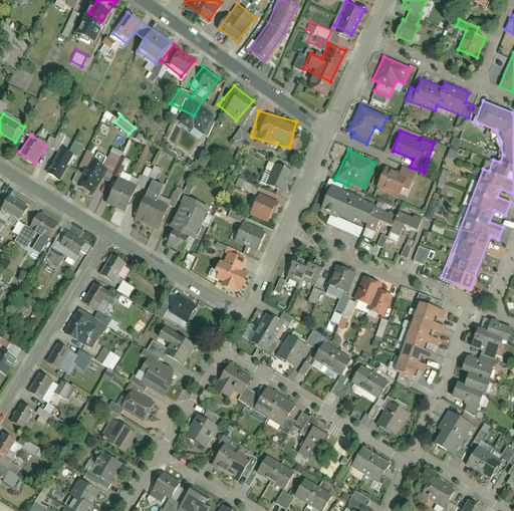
[(74,162),(59,152),(48,168),(63,178),(74,162)]
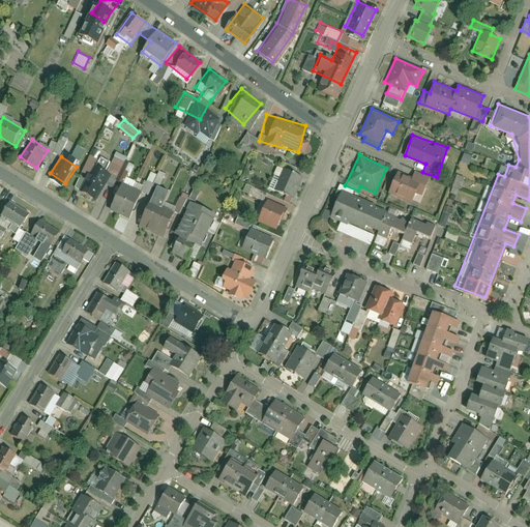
[(79,186),(94,199),(112,176),(96,164),(79,186)]
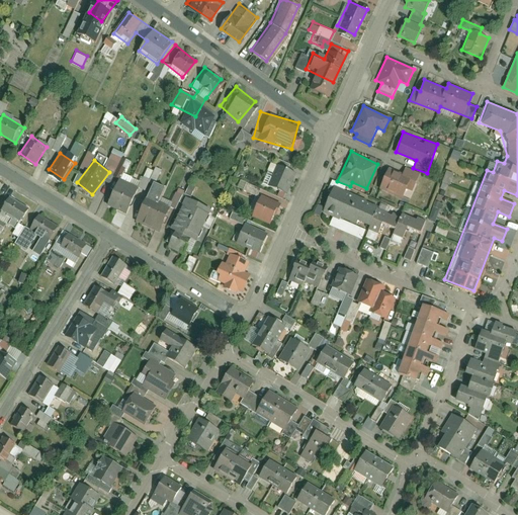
[(282,191),(291,171),(273,163),(265,183),(282,191)]
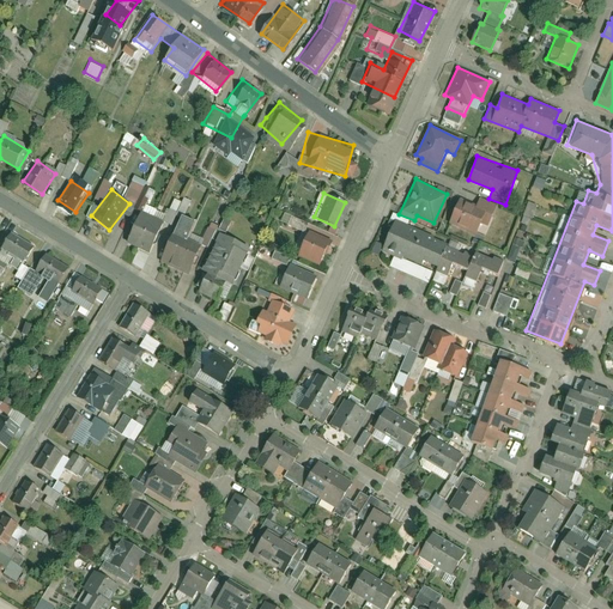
[(183,195),(177,208),(184,212),(192,199),(183,195)]
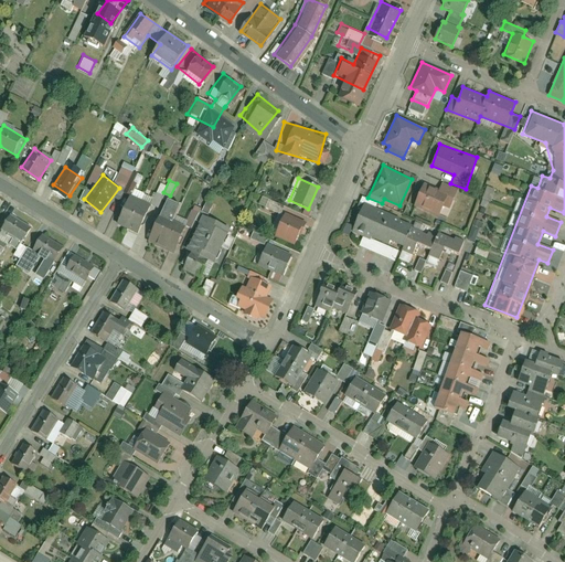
[(414,204),(439,215),(444,205),(450,208),(458,189),(443,181),(438,190),(438,191),(423,184),(414,204)]
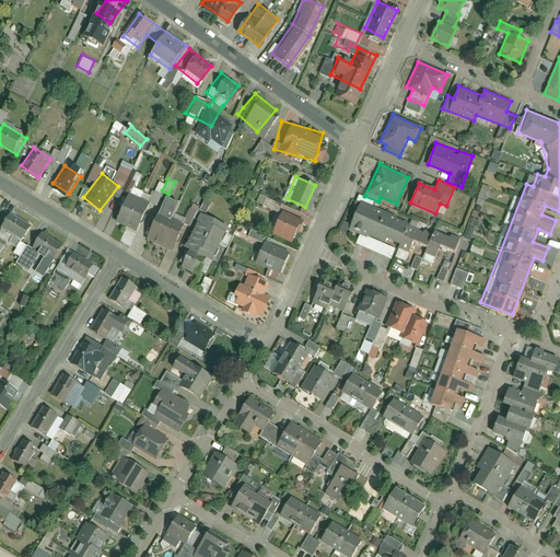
[(476,201),(483,204),(490,185),(482,183),(476,201)]
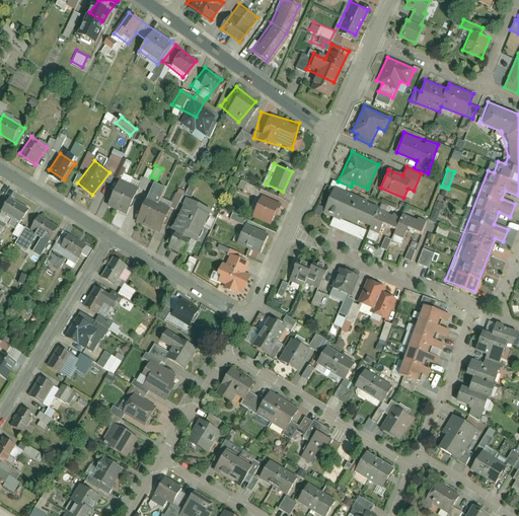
[(127,215),(138,191),(119,181),(107,206),(127,215)]
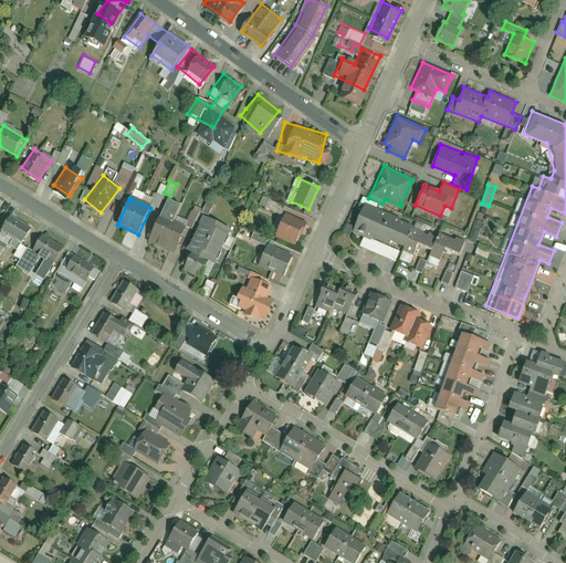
[(194,204),(186,222),(191,226),(199,206),(194,204)]
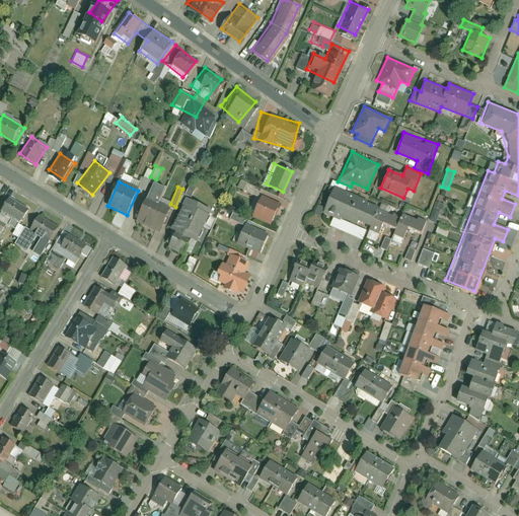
[(369,226),(378,206),(334,187),(323,211),(356,225),(357,221),(369,226)]
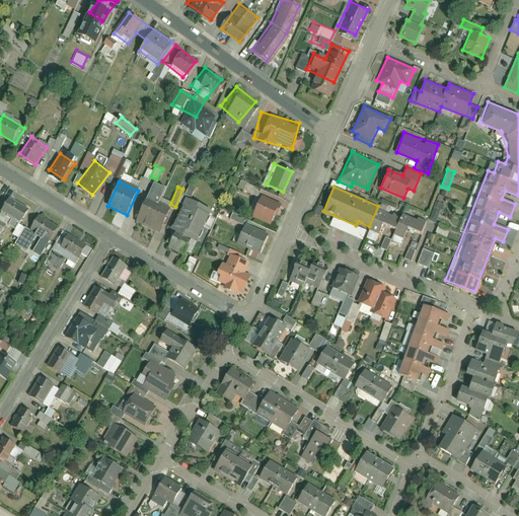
[(27,204),(6,191),(0,201),(0,213),(16,223),(27,204)]
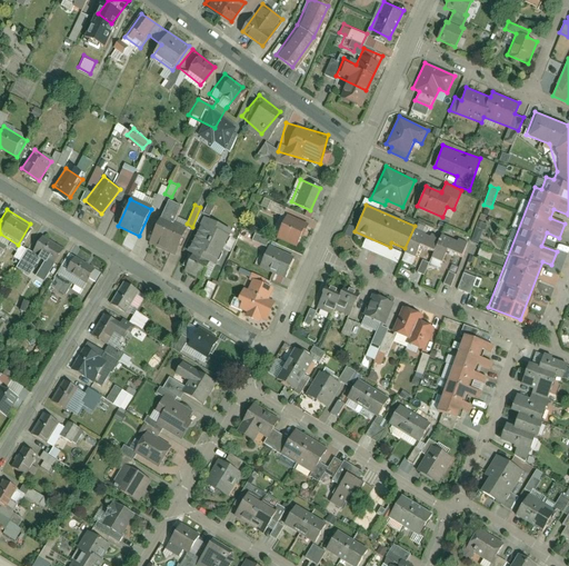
[(228,221),(207,214),(187,266),(202,272),(209,255),(213,257),(228,221)]
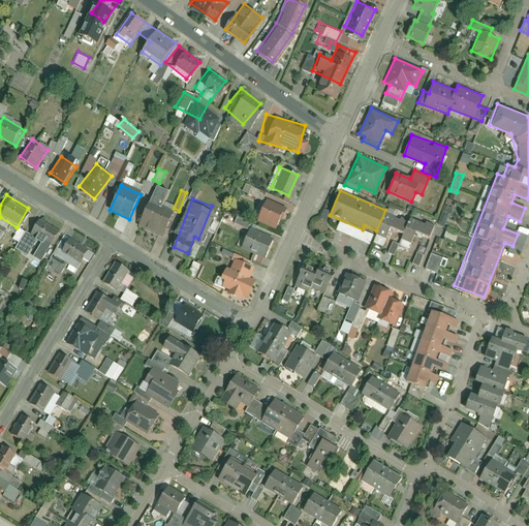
[(275,226),(284,205),(271,198),(266,210),(256,206),(252,216),(275,226)]
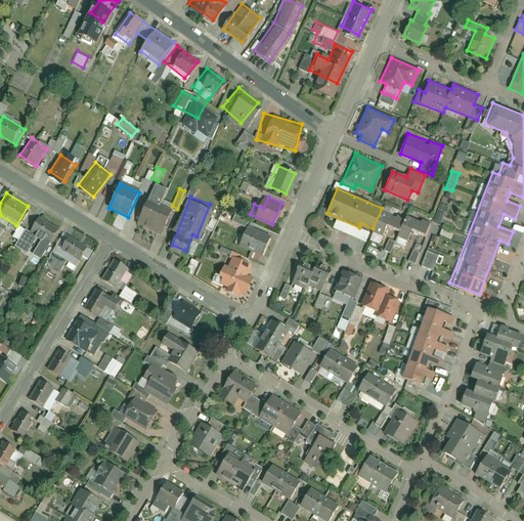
[(172,212),(147,199),(136,219),(161,232),(172,212)]
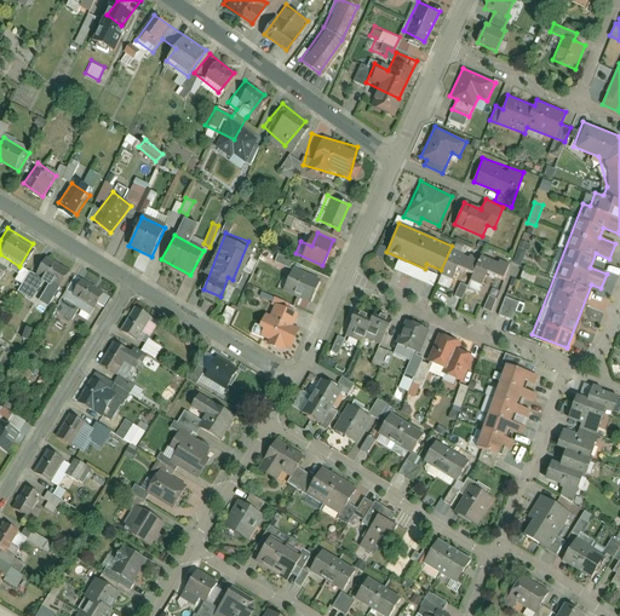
[(512,258),(520,262),(529,242),(522,239),(512,258)]
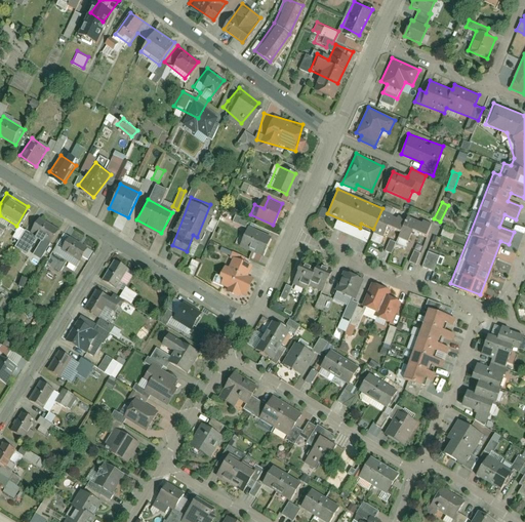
[(48,241),(57,227),(37,211),(27,226),(48,241)]
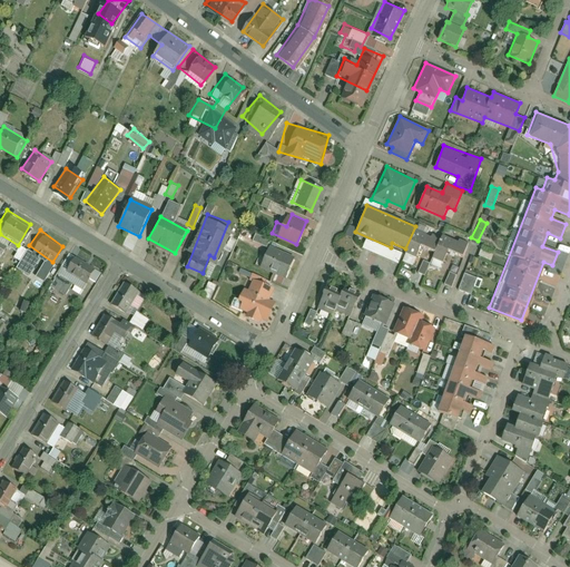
[(442,234),(441,238),(414,230),(406,253),(416,256),(420,245),(435,251),(432,257),(443,261),(448,250),(463,255),(468,243),(442,234)]
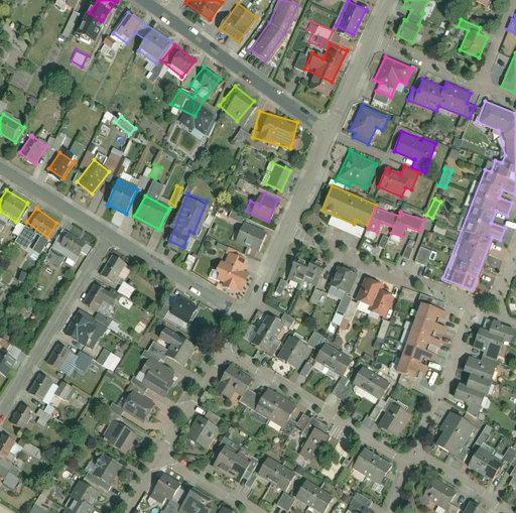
[(256,251),(265,233),(238,220),(230,238),(256,251)]
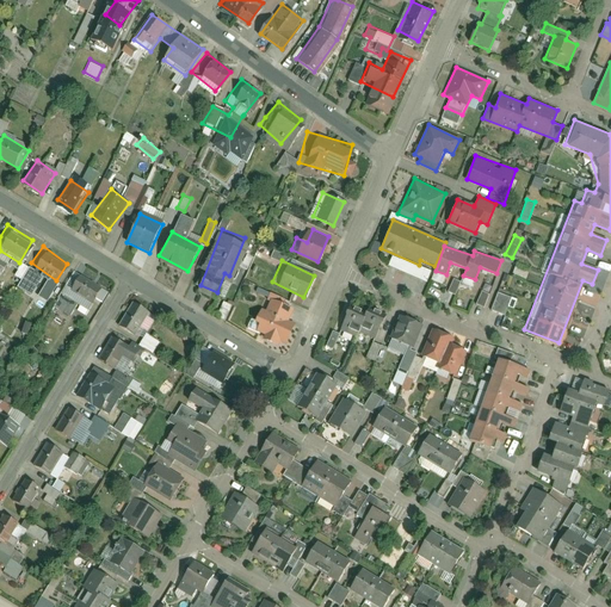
[(525,277),(528,270),(514,265),(512,272),(525,277)]
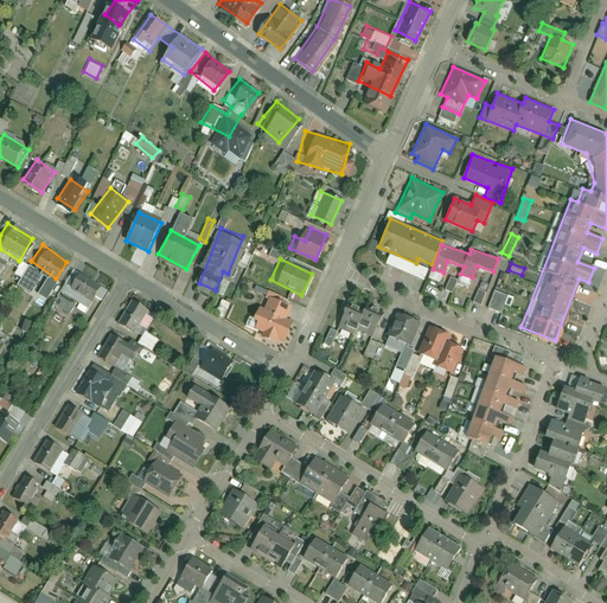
[(101,282),(80,268),(69,284),(89,299),(101,282)]
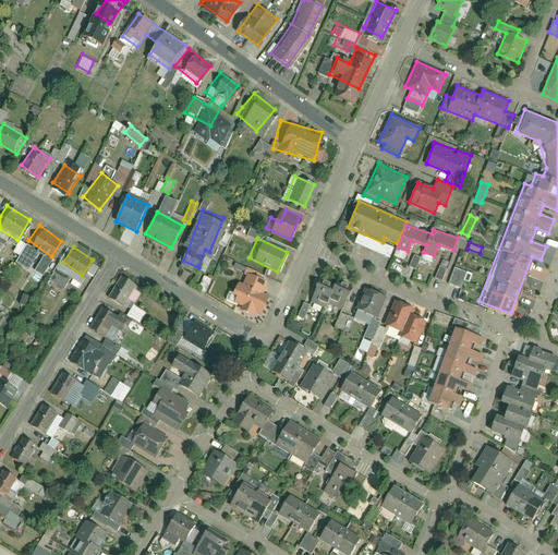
[(416,267),(419,254),(412,253),(409,265),(416,267)]
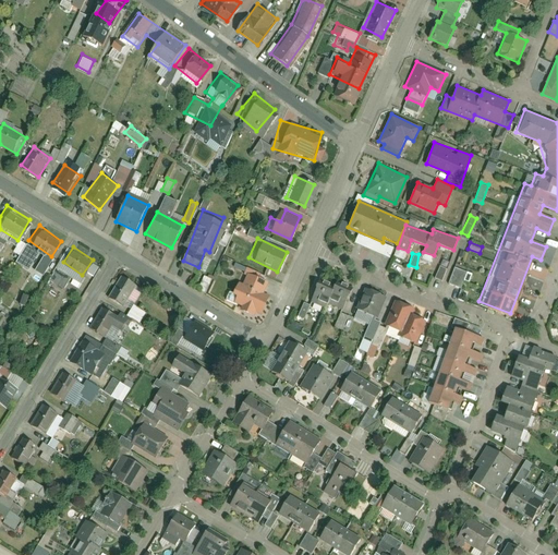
[(437,264),(435,277),(443,278),(446,266),(437,264)]
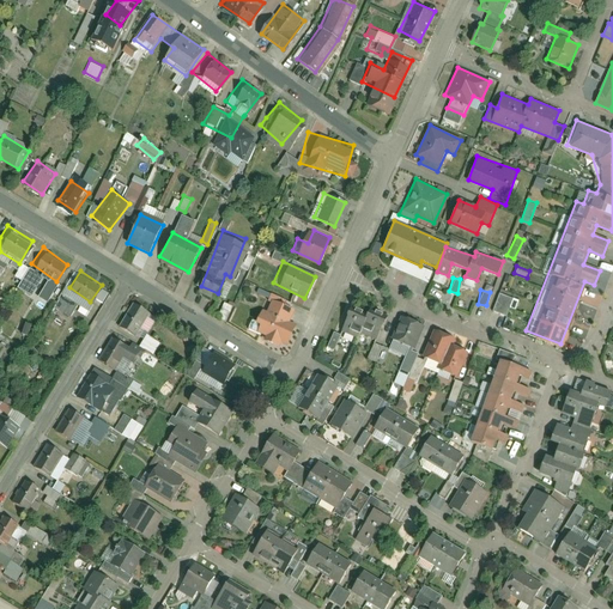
[(492,309),(507,314),(513,296),(498,291),(492,309)]
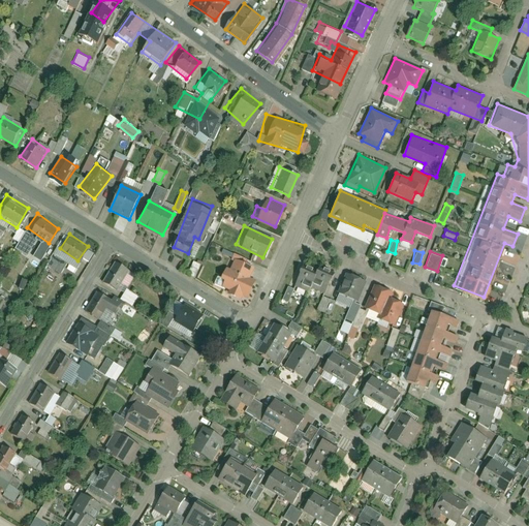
[(129,269),(115,257),(101,275),(116,286),(129,269)]
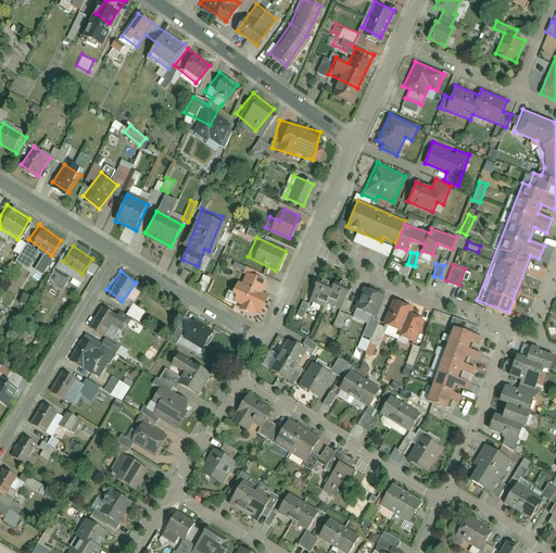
[(205,285),(210,276),(203,273),(199,281),(205,285)]
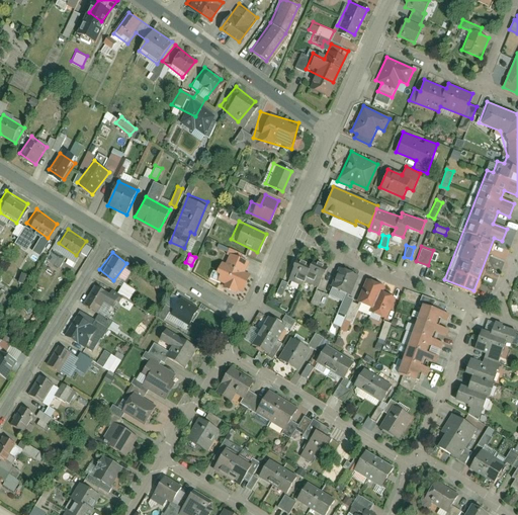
[(227,264),(224,261),(212,276),(230,289),(240,274),(236,271),(242,262),(233,256),(227,264)]
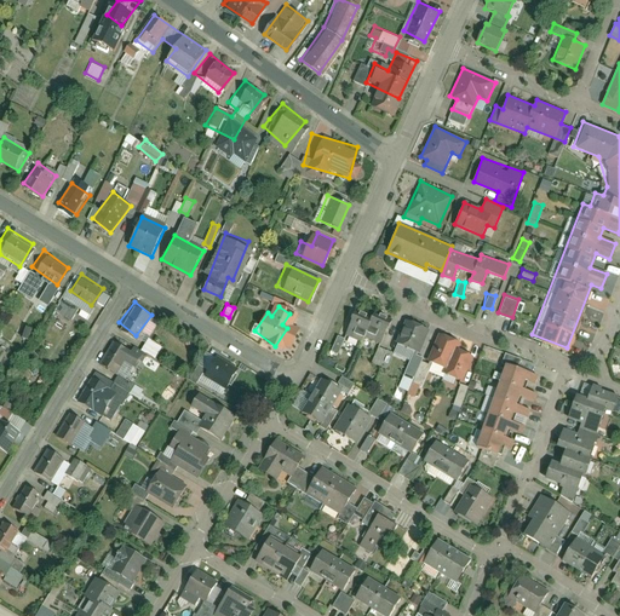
[(366,314),(348,311),(345,332),(365,334),(366,327),(380,329),(383,310),(367,308),(366,314)]
